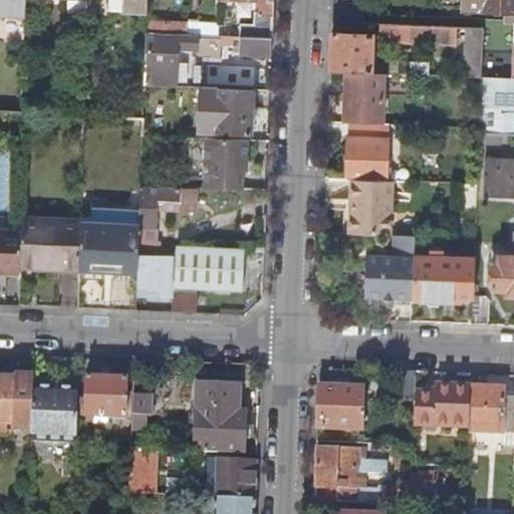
[(1,16),(26,17),(26,0),(0,0),(0,26),(1,26),(1,16)]
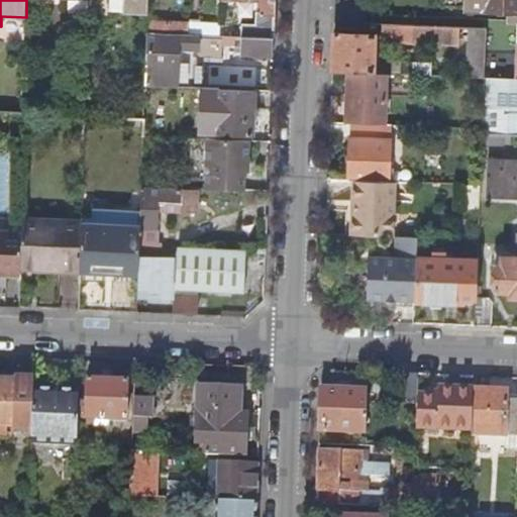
[(148,0),(125,0),(125,12),(148,13),(148,0)]
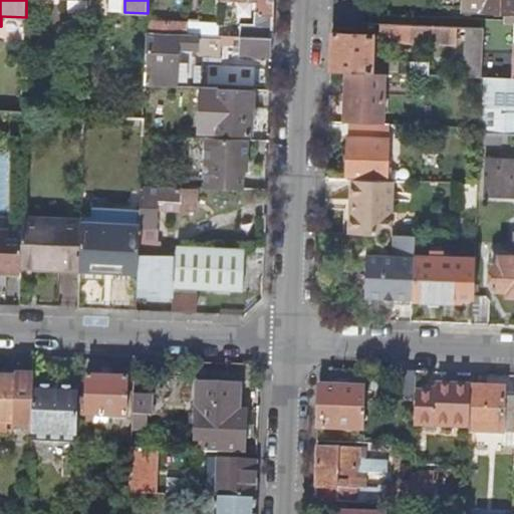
[(165,0),(148,0),(148,13),(147,34),(177,35),(177,26),(165,25),(165,0)]
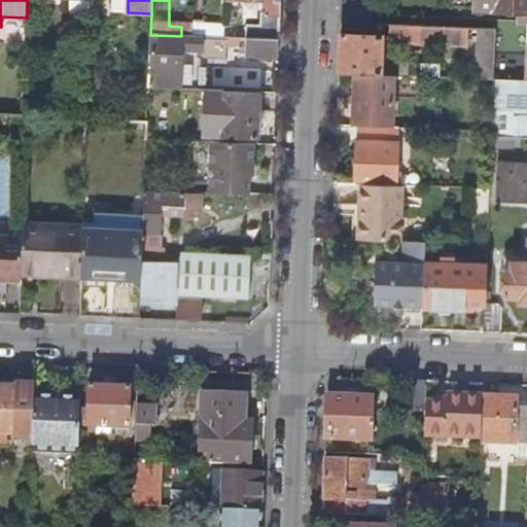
[(280,0),(226,0),(227,2),(236,3),(236,0),(258,0),(266,0),(265,13),(260,12),(259,26),(246,25),(246,39),(279,40),(280,0)]
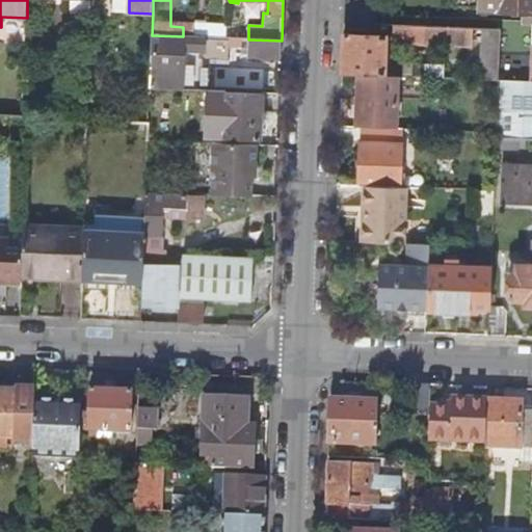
[(376,0),(345,0),(344,25),(375,26),(376,0)]
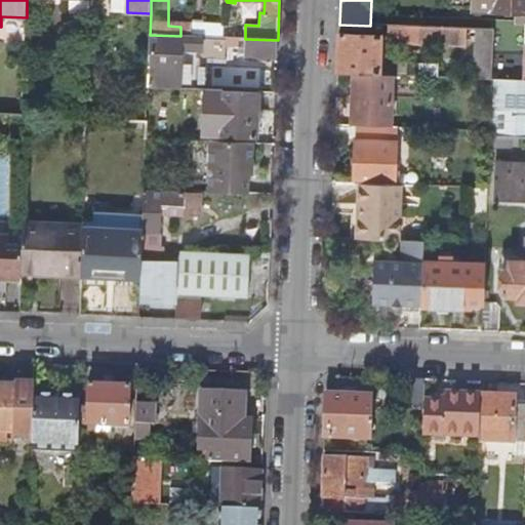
[(524,0),(475,0),(475,10),(524,11),(524,0)]
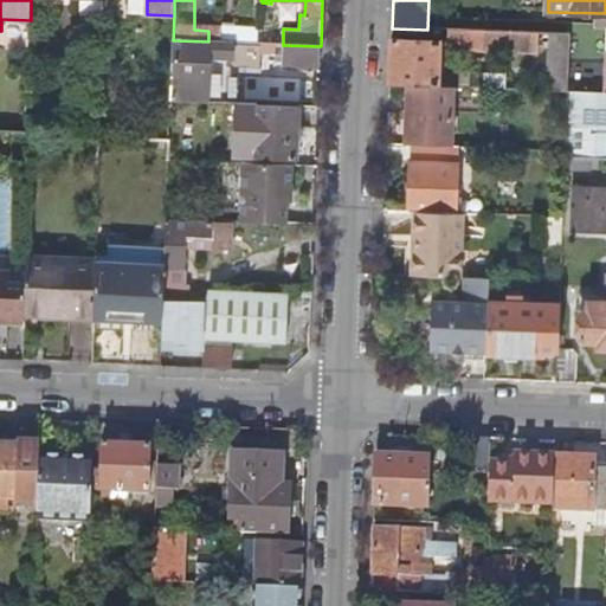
[(537,55),(539,34),(450,31),(449,50),(537,55)]
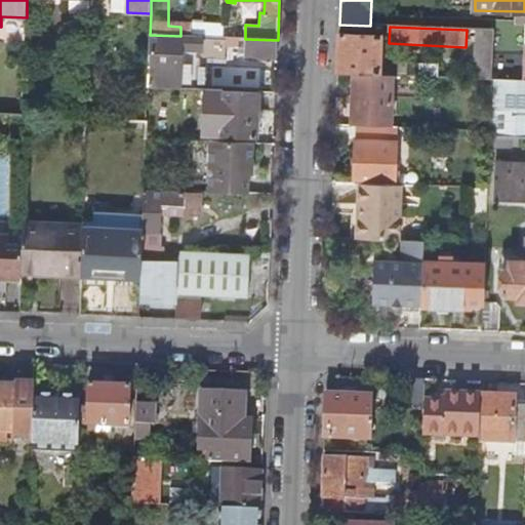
[(477,30),(475,79),(492,80),(494,30),(477,30)]
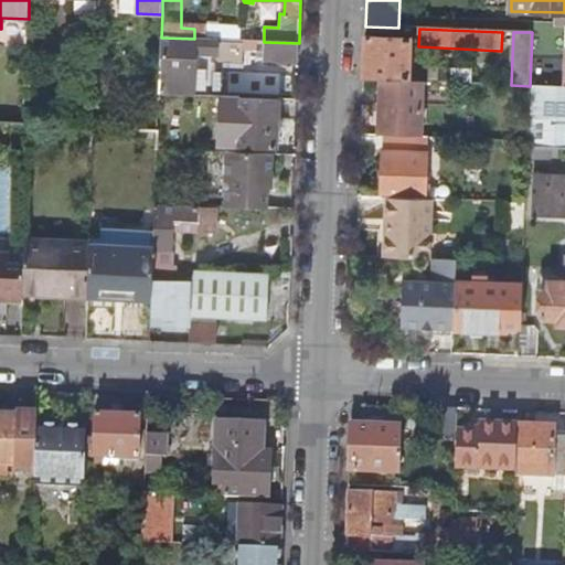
[(219,57),(220,40),(194,39),(161,38),(159,94),(195,95),(196,56),(219,57)]
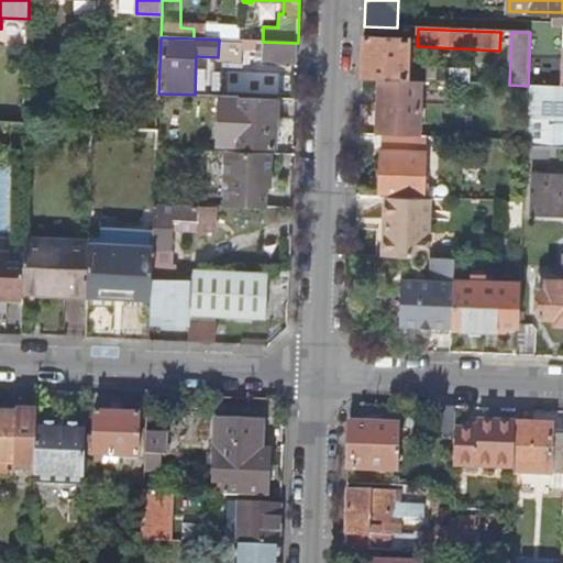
[(363,79),(381,80),(407,81),(408,65),(414,65),(414,58),(407,58),(408,40),(364,39),(363,79)]
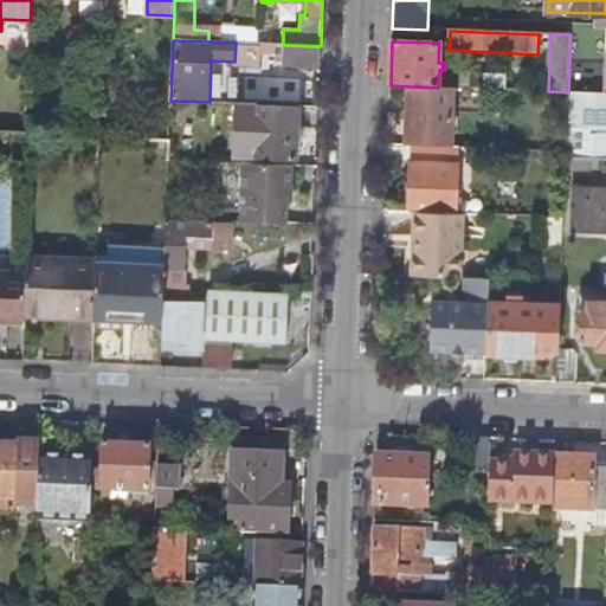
[(321,46),(283,45),(282,65),(320,68),(321,46)]
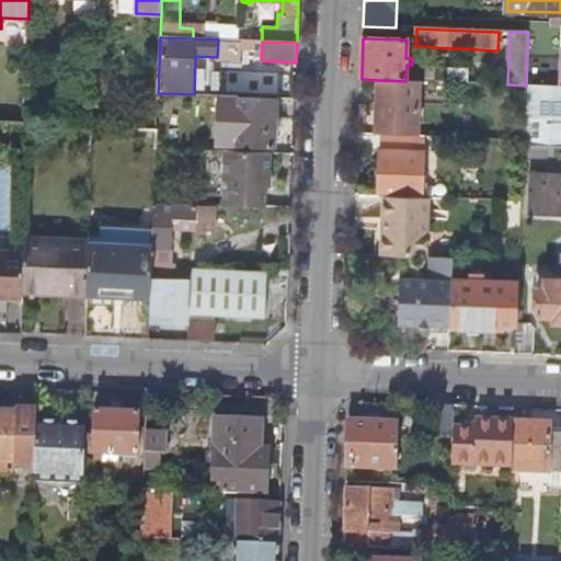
[(437,68),(436,82),(481,83),(482,69),(446,67),(437,68)]
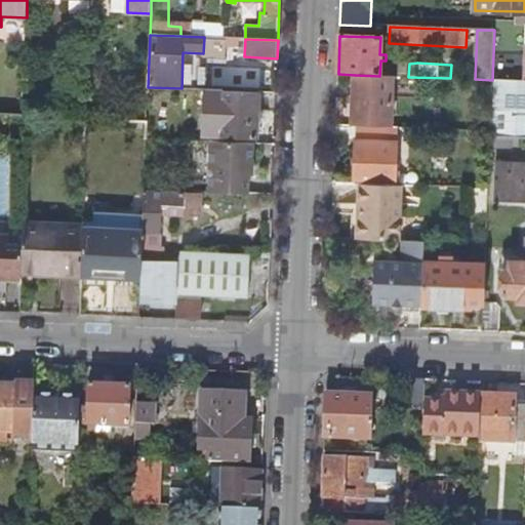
[(524,65),(524,81),(492,80),(490,131),(490,137),(513,137),(524,137),(524,65)]
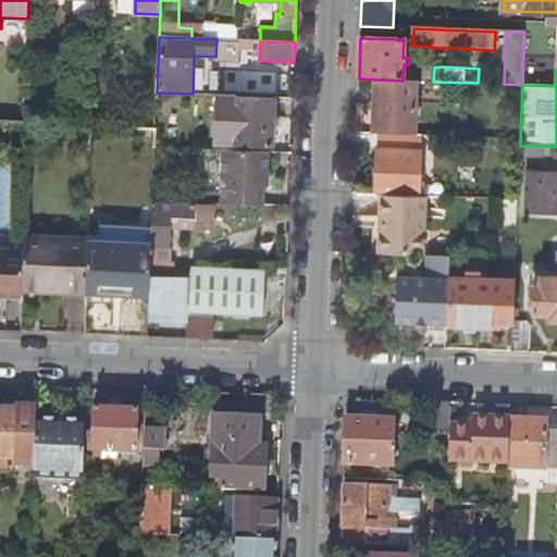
[(403,85),(403,81),(376,79),(374,123),(416,125),(417,86),(403,85)]
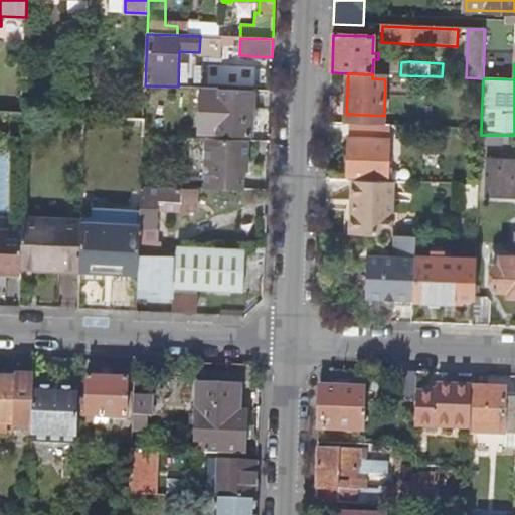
[(205,132),(216,132),(251,134),(252,93),(218,92),(216,128),(205,127),(205,132)]
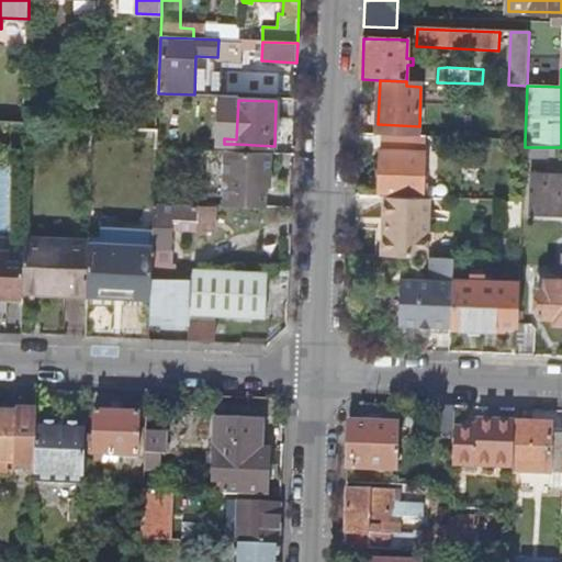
[(156,147),(157,131),(138,130),(137,147),(156,147)]
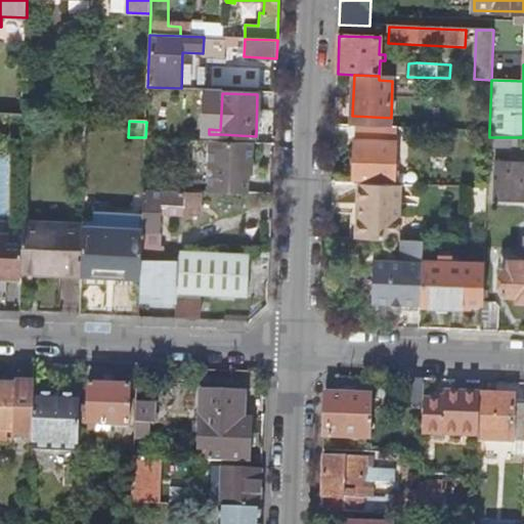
[(357,126),(355,183),(358,183),(395,184),(395,169),(398,169),(399,162),(395,162),(397,127),(357,126)]
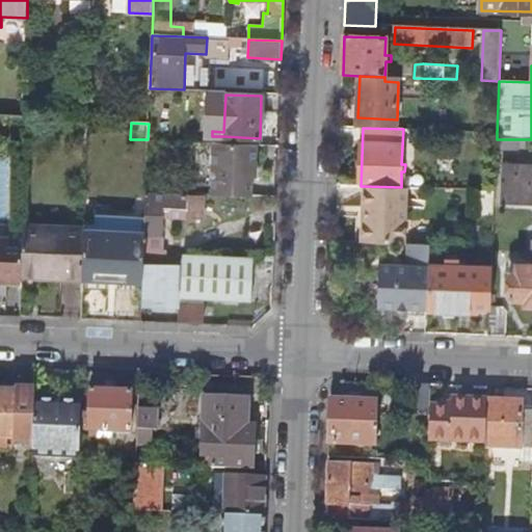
[(520,150),(520,139),(497,139),(497,149),(520,150)]
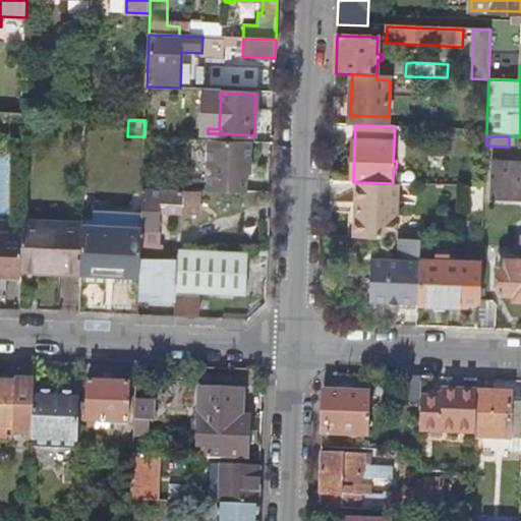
[(207,190),(246,191),(247,173),(250,173),(251,141),(219,140),(209,139),(207,190)]
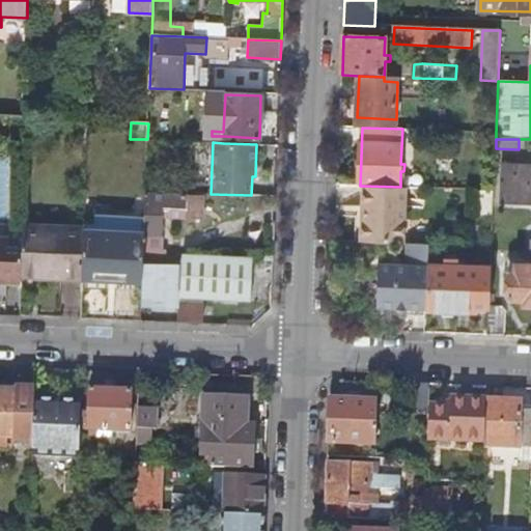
[(530,167),(502,166),(500,201),(530,202),(530,167)]
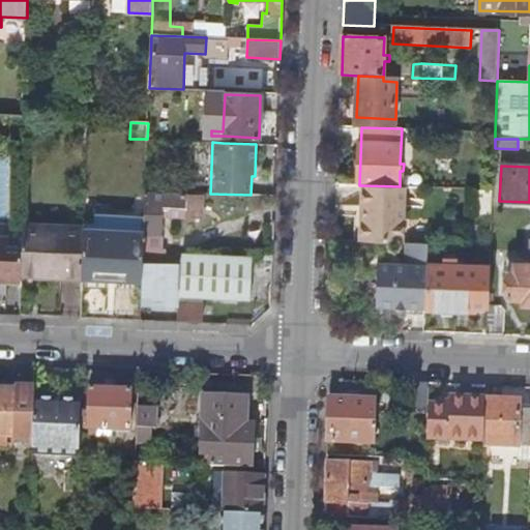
[(400,186),(362,185),(361,207),(361,215),(360,243),(405,244),(419,245),(422,187),(400,186)]
